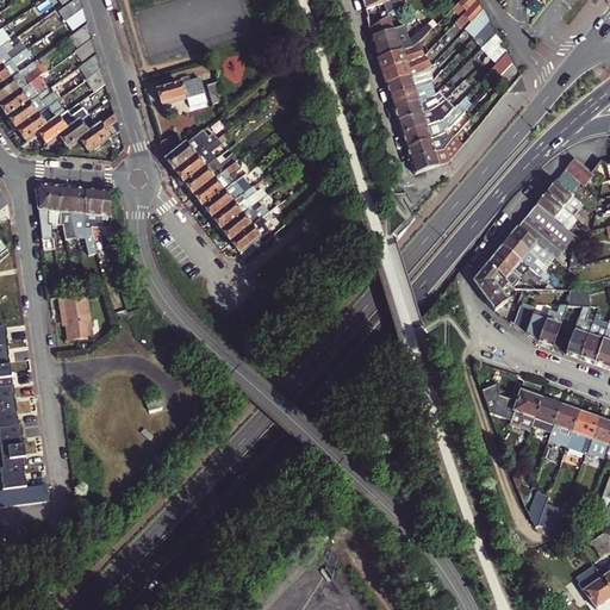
[(64,20),(66,20),(82,8),(80,0),(74,0),(58,11),(64,20)]
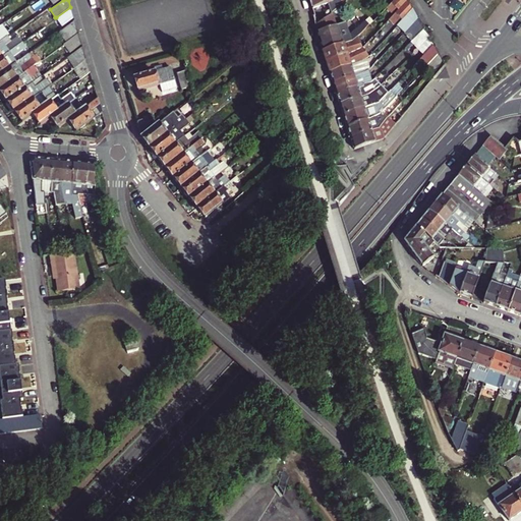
[(333,12),(343,5),(341,0),(309,0),(312,8),(317,7),(328,4),(330,9),(331,13),(333,12)]
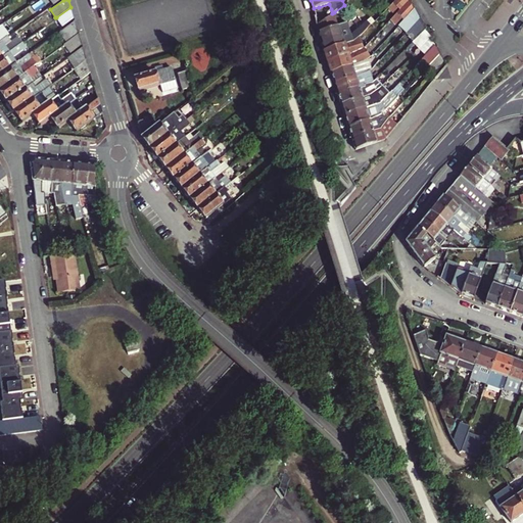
[(392,18),(399,25),(414,9),(410,0),(399,11),(392,18)]
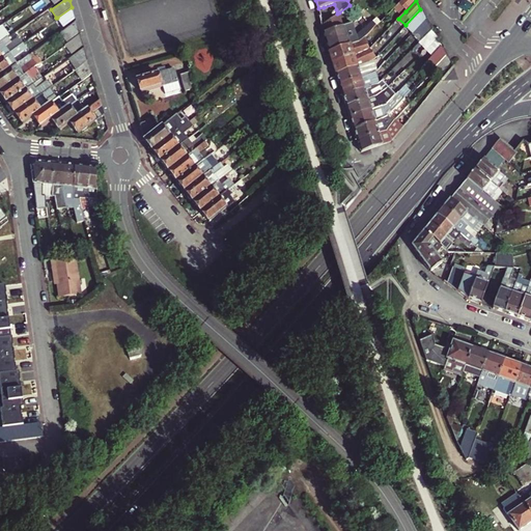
[(401,0),(398,3),(406,11),(416,0),(415,0),(401,0)]
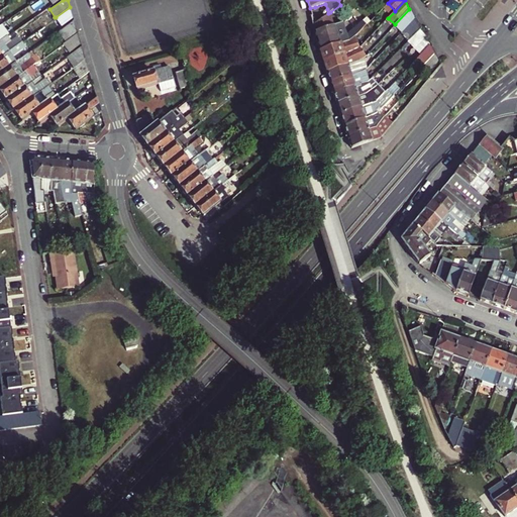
[(62,26),(74,17),(70,7),(56,17),(62,26)]
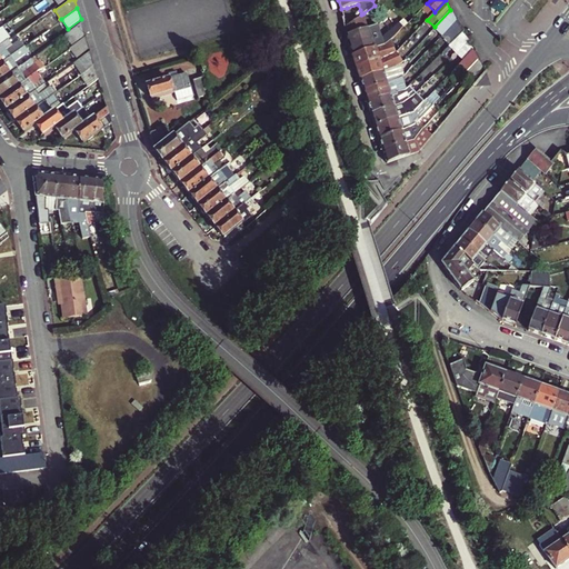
[(431,30),(440,38),(456,21),(450,10),(435,27),(431,30)]
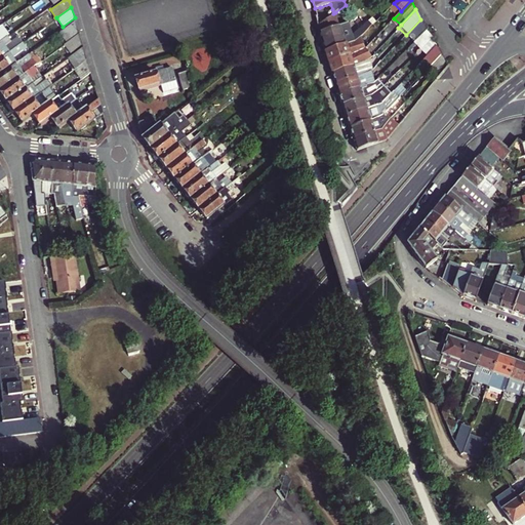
[(318,25),(320,32),(325,50),(354,42),(360,36),(369,28),(365,23),(352,35),(350,28),(340,30),(339,26),(335,12),(333,13),(318,25)]
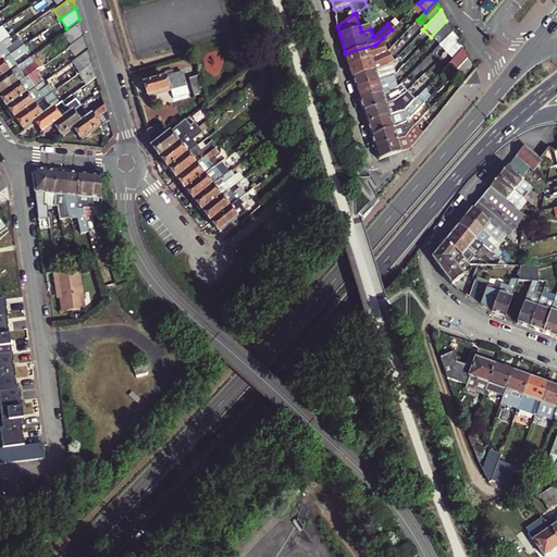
[(71,45),(84,35),(79,21),(62,33),(71,45)]
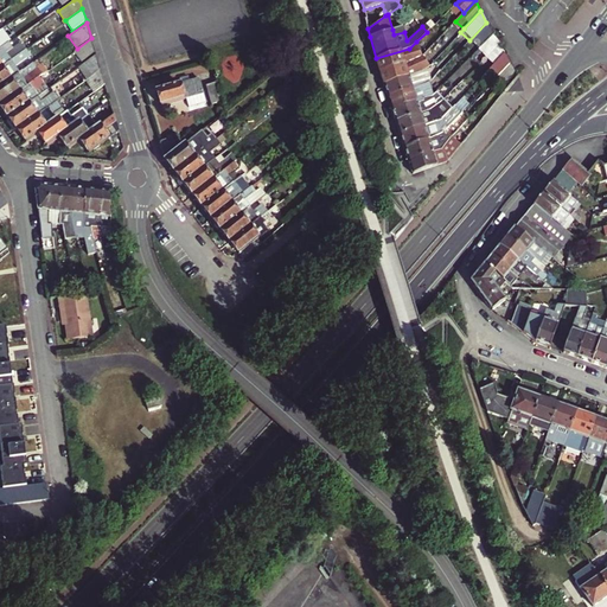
[(481,46),(491,38),(493,34),(486,23),(470,40),(478,50),(481,46)]
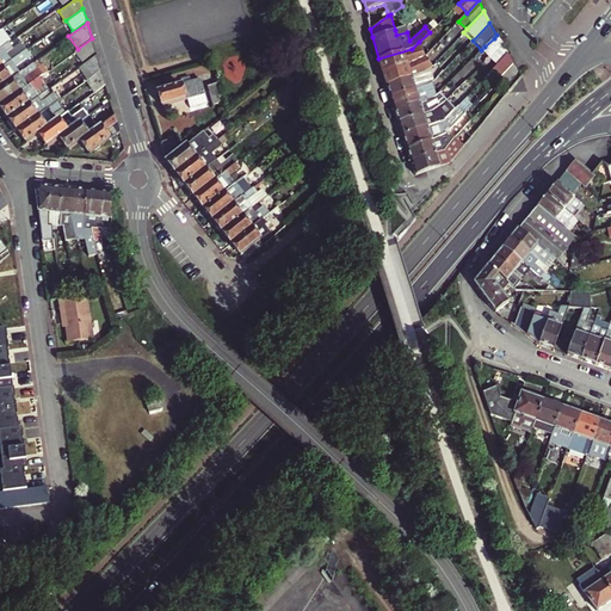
[(0,30),(0,48),(1,47),(12,39),(7,32),(4,28),(1,30),(0,30)]
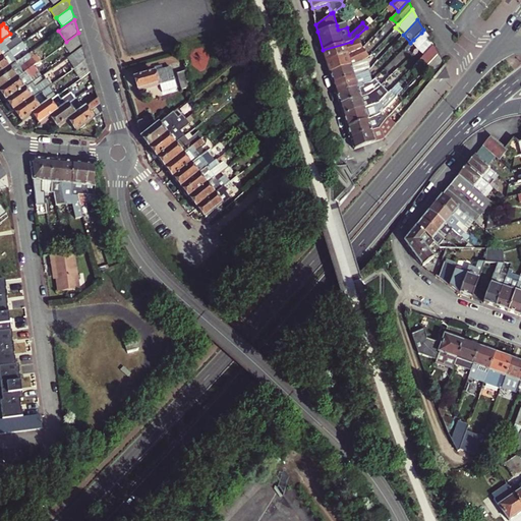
[(70,52),(81,44),(78,33),(66,42),(64,44),(70,52)]
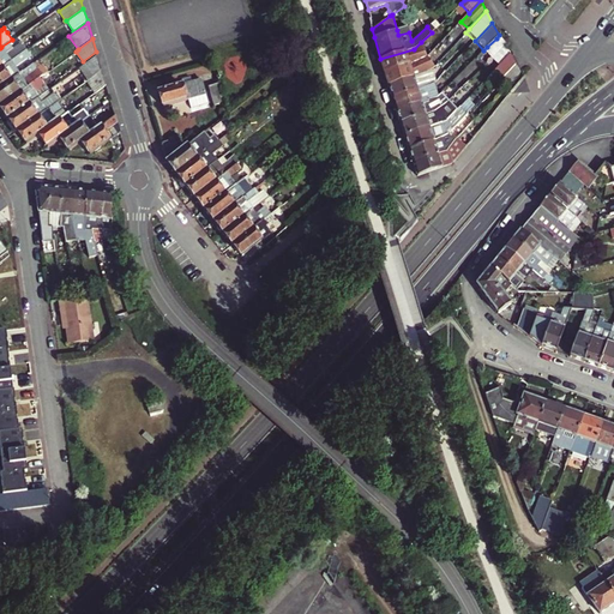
[(487,47),(491,52),(500,43),(497,38),(487,47)]
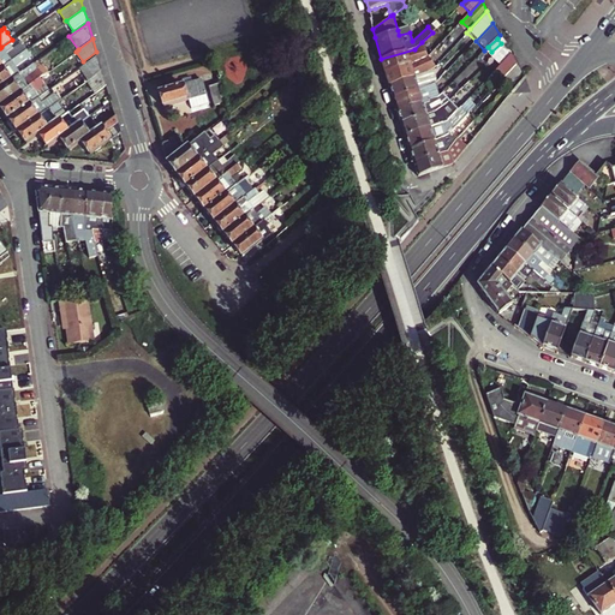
[(0,48),(0,66),(25,49),(19,41),(5,52),(1,47),(0,48)]
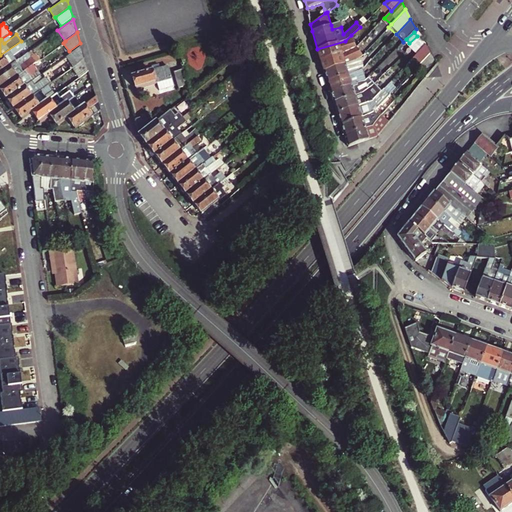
[(347,55),(346,52),(356,48),(351,35),(345,41),(317,49),(321,61),(341,54),(343,59),(345,58),(344,56),(347,55)]
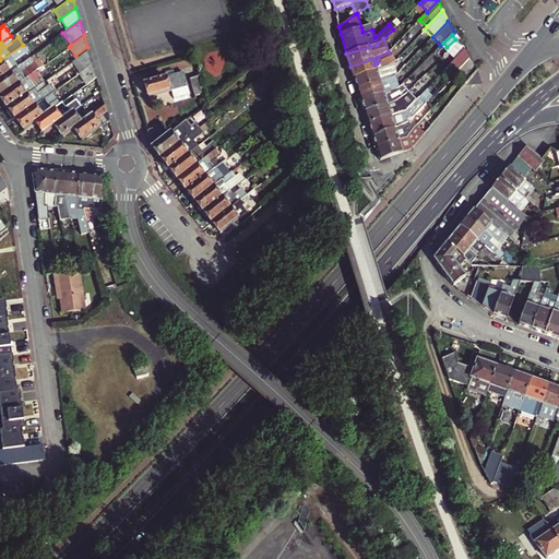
[(454,60),(464,49),(460,42),(448,54),(454,60)]
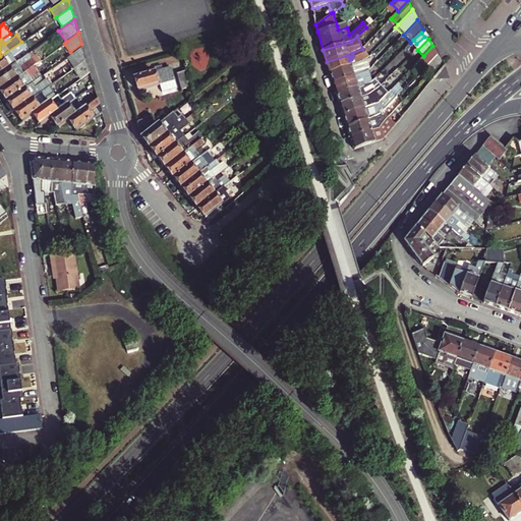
[(0,56),(0,72),(16,61),(12,55),(25,45),(22,41),(21,42),(0,56)]
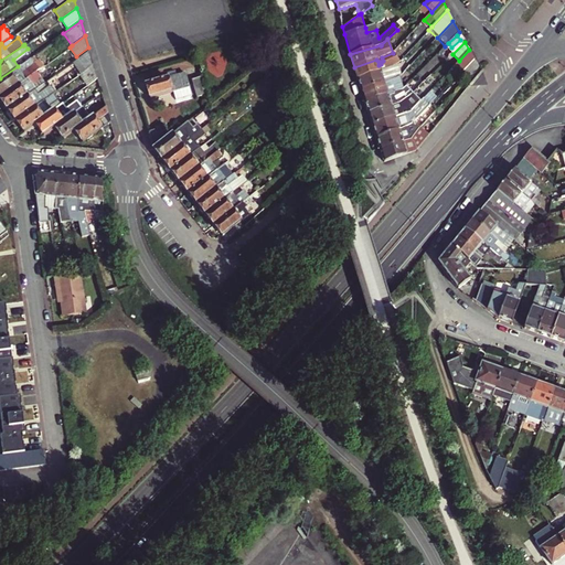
[(83,72),(94,64),(89,50),(75,60),(83,72)]
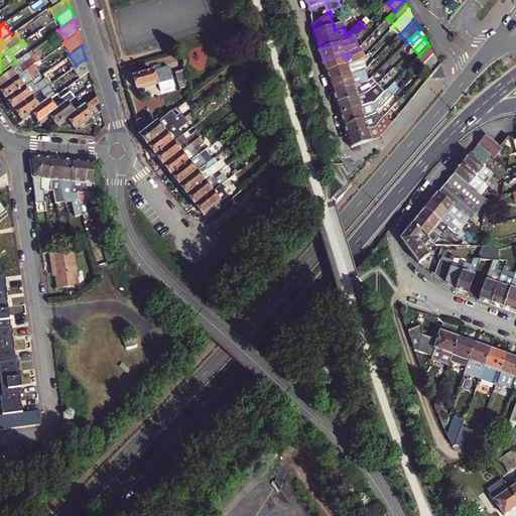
[(423,65),(433,53),(428,45),(419,55),(416,58),(423,65)]
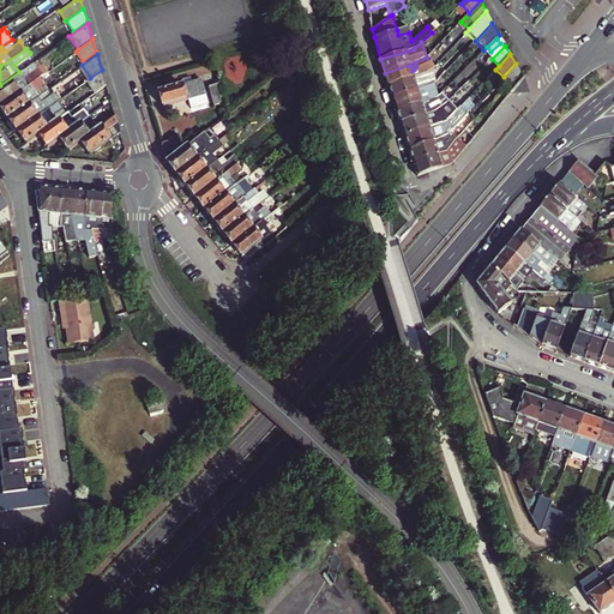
[(420,79),(419,76),(426,74),(428,72),(432,70),(427,58),(415,62),(416,66),(413,67),(414,70),(411,71),(409,65),(385,73),(389,85),(415,77),(417,80),(420,79)]
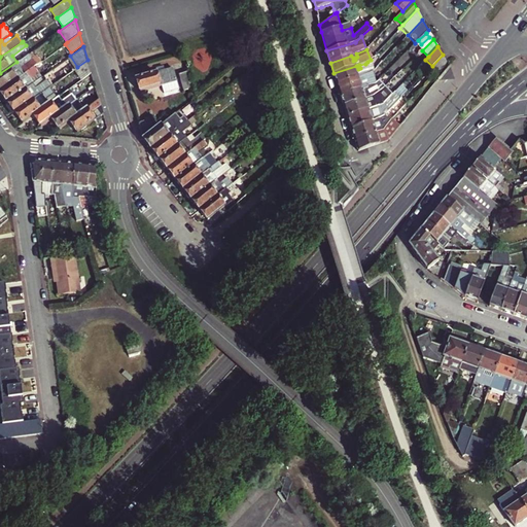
[(0,73),(0,90),(31,68),(33,66),(26,55),(16,62),(0,73)]
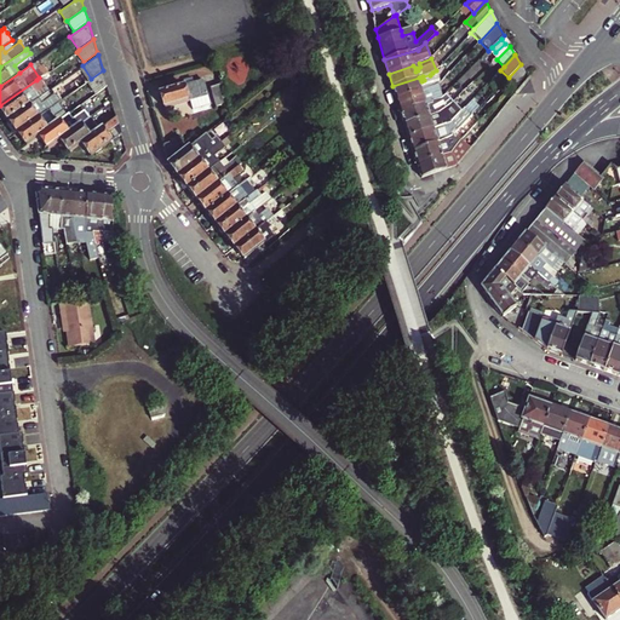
[(507,79),(515,85),(526,73),(521,64),(509,78),(507,79)]
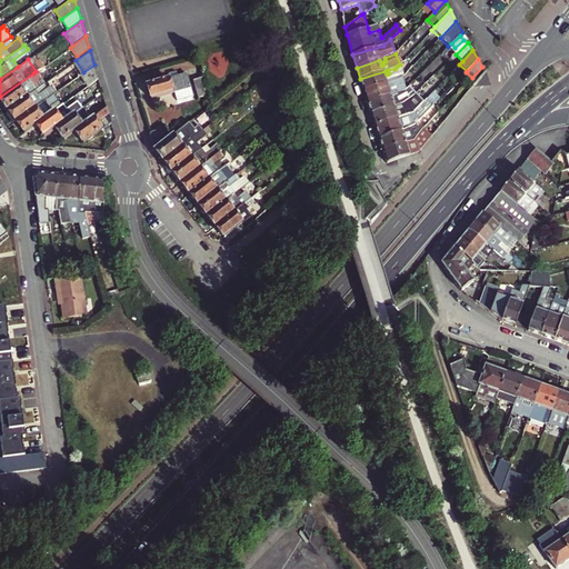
[(88,86),(98,79),(95,65),(83,72),(80,75),(88,86)]
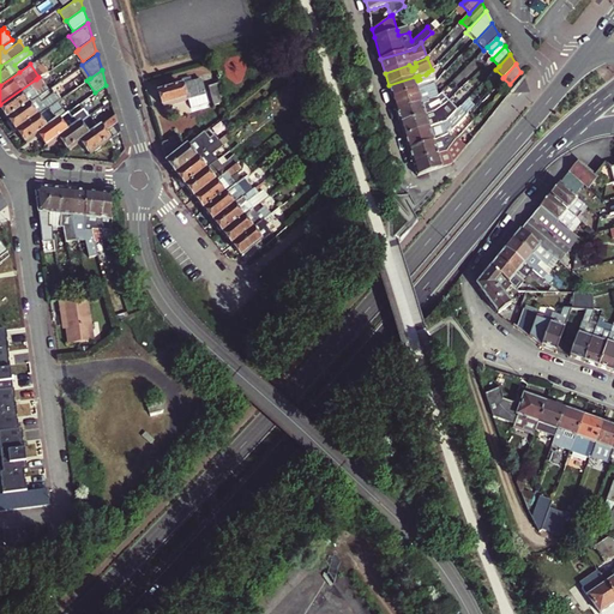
[(421,91),(423,90),(423,88),(429,85),(429,88),(433,84),(428,72),(426,74),(419,76),(420,79),(417,80),(415,77),(389,85),(392,98),(420,89),(421,91)]
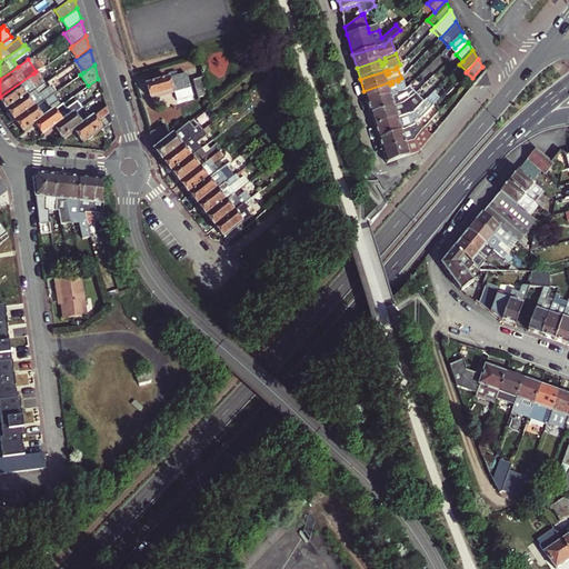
[(30,92),(32,91),(29,87),(38,80),(33,73),(0,97),(0,100),(7,109),(30,92)]
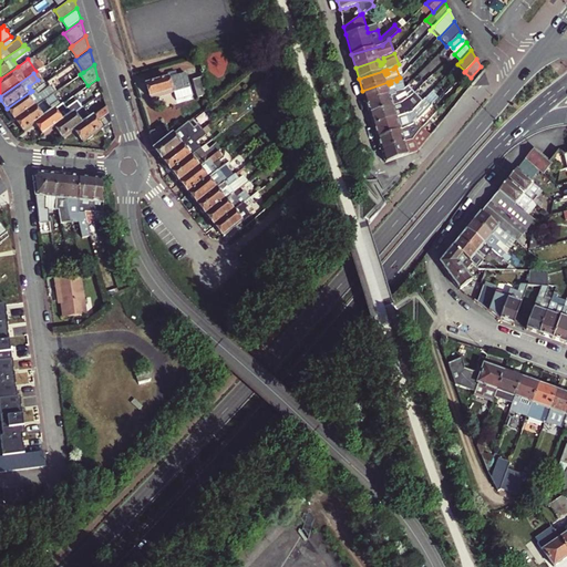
[(174,92),(189,88),(187,81),(185,73),(176,75),(176,73),(167,75),(168,78),(146,84),(151,99),(174,92)]
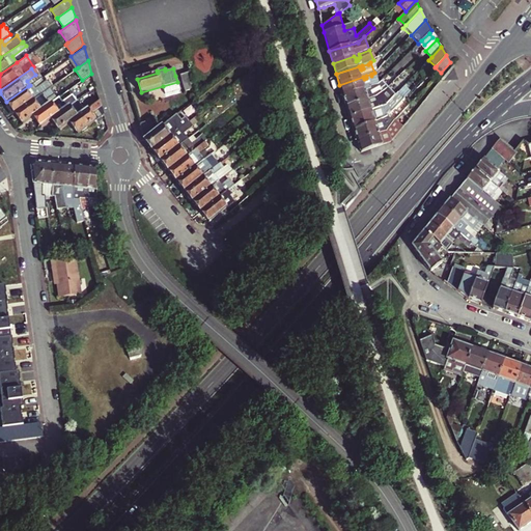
[(370,89),(369,87),(378,84),(375,82),(373,83),(371,76),(371,74),(366,76),(366,78),(364,79),(363,77),(339,85),(343,95),(363,88),(364,90),(370,89)]
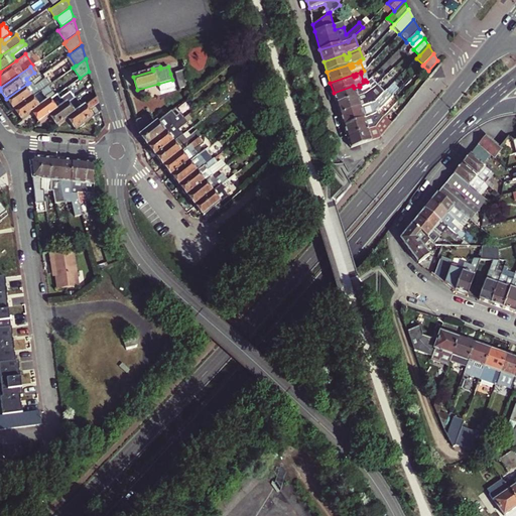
[(29,83),(37,77),(34,73),(26,79),(29,83)]
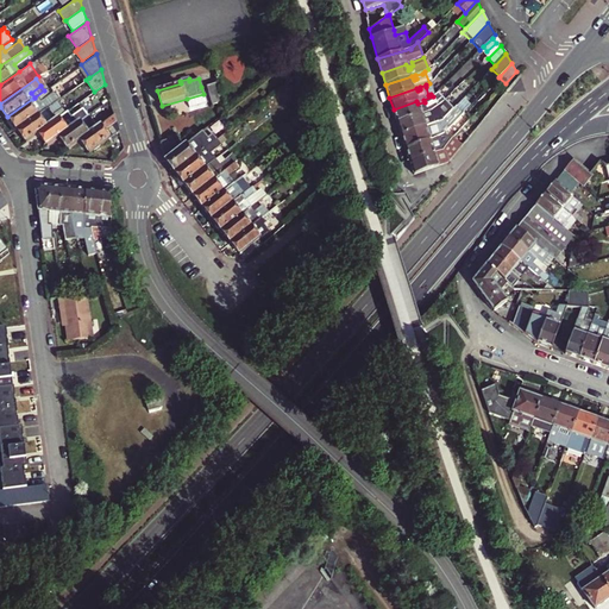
[(211,104),(220,100),(217,86),(207,88),(211,104)]
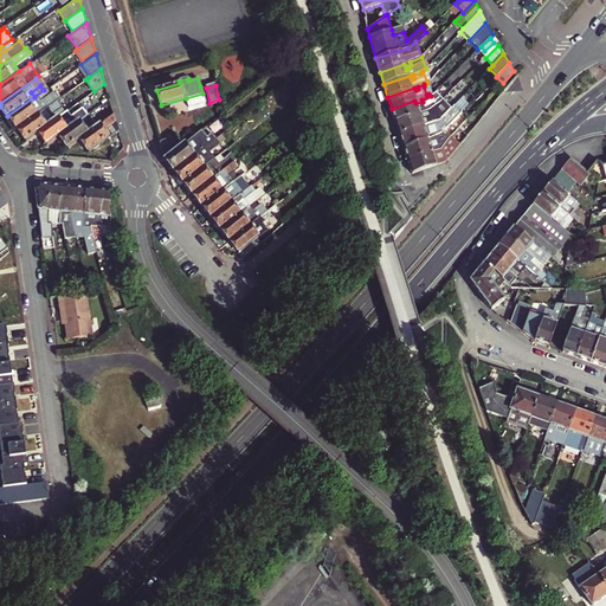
[(7,116),(17,129),(56,101),(59,98),(53,89),(50,91),(51,92),(37,103),(32,98),(7,116)]
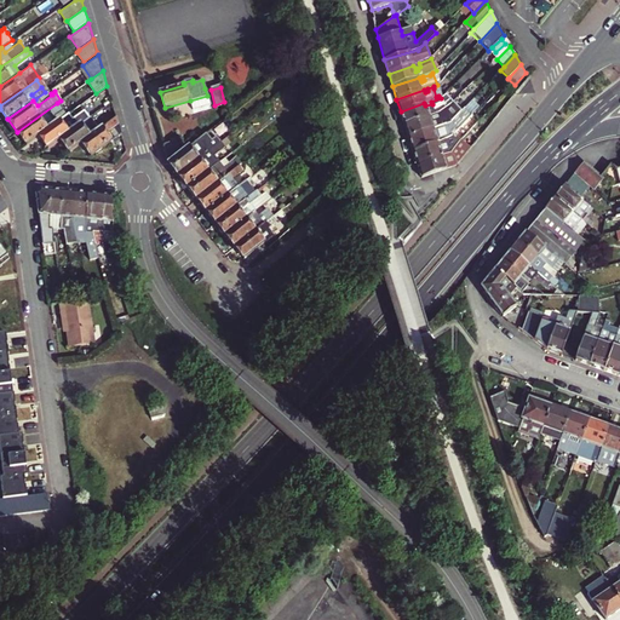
[(193,109),(210,104),(207,96),(190,101),(193,109)]
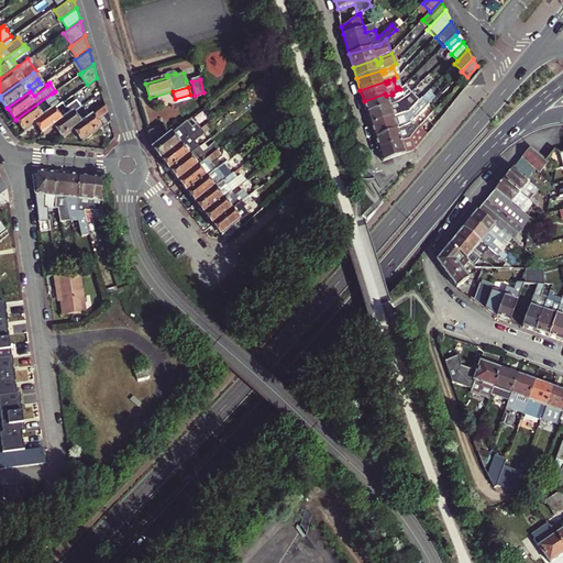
[(395,103),(398,102),(407,95),(400,89),(392,92),(393,95),(386,96),(385,94),(364,101),(367,112),(392,105),(393,108),(396,107),(395,103)]
